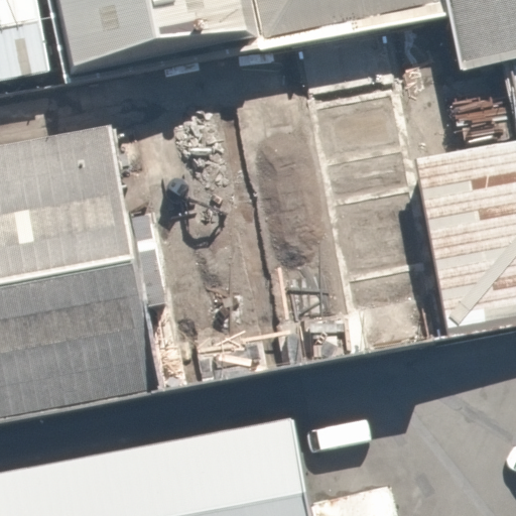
[(39,0),(0,0),(0,80),(51,72),(39,0)]
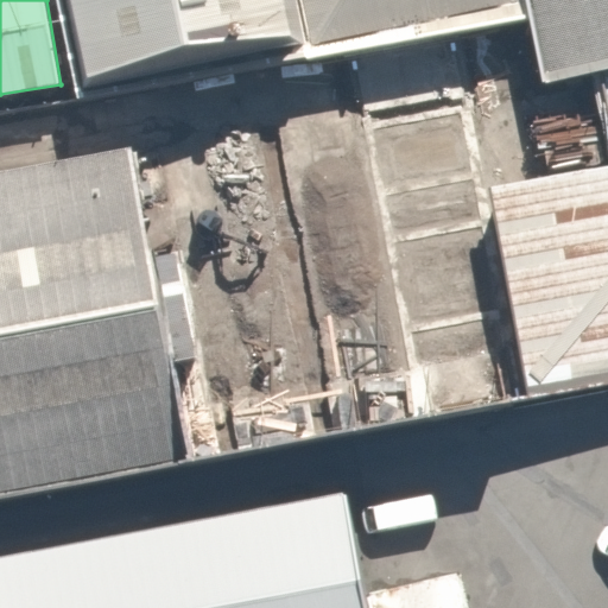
[(306,58),(295,0),(68,0),(87,92),(306,58)]
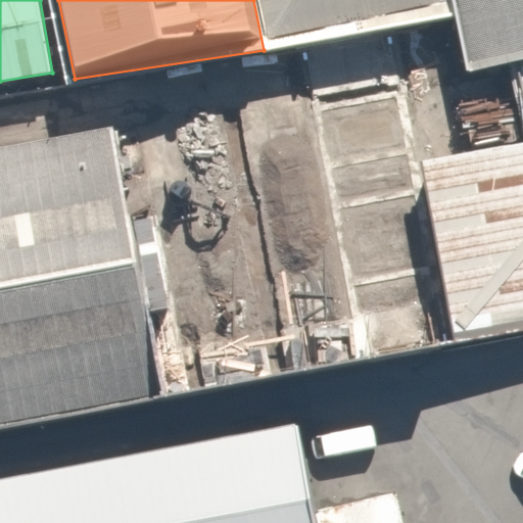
[(253,0),(264,50),(458,17),(453,0),(253,0)]
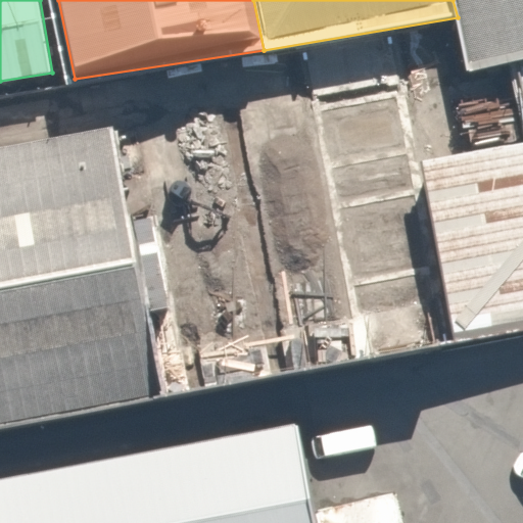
[(522,0),(453,0),(458,17),(467,70),(509,61),(522,57),(522,0)]
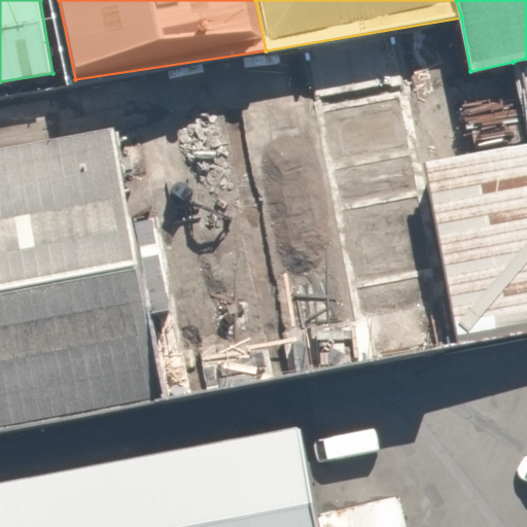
[(526,58),(513,62),(526,131),(526,139),(425,164),(461,345),(526,334),(526,58)]
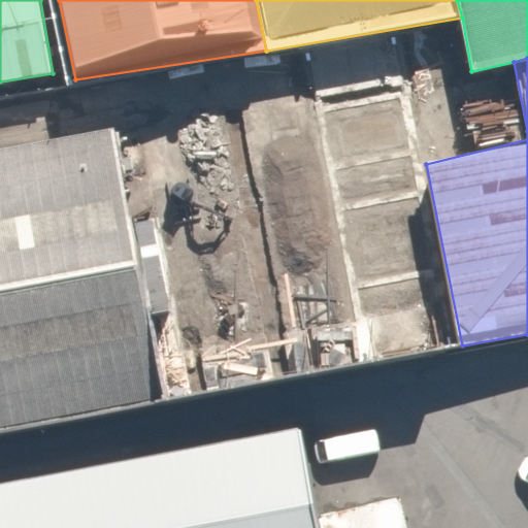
[(0,430),(167,402),(152,315),(172,311),(156,219),(132,223),(117,130),(0,150),(0,430)]
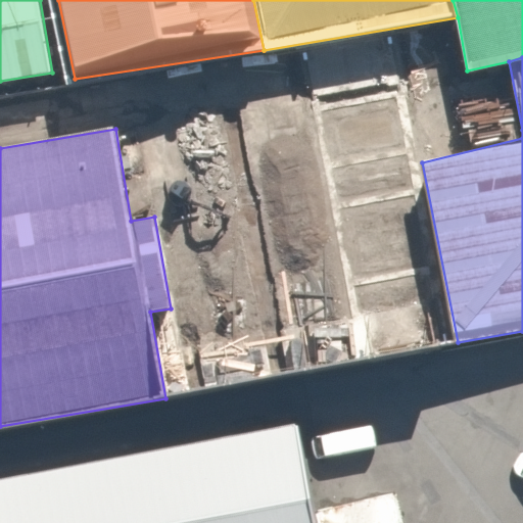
[(341,522),(322,417),(0,477),(0,522),(341,522)]
